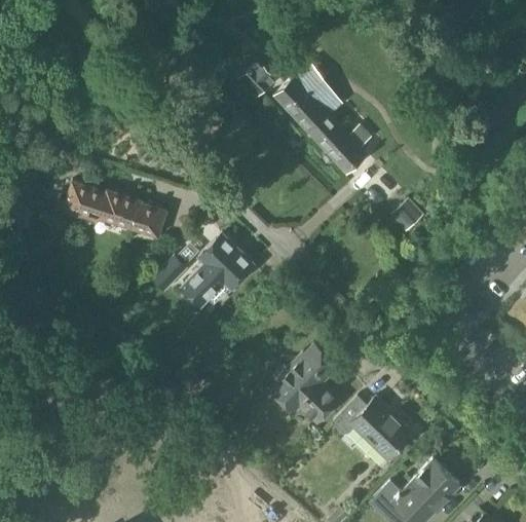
[(238,80),(256,100),(276,80),(259,62),(238,80)]
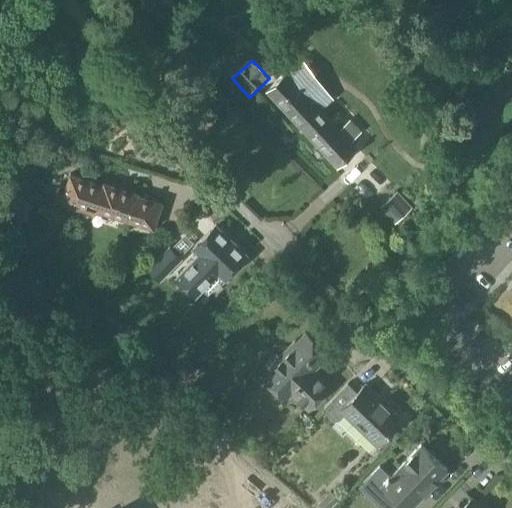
[(337,171),(360,151),(352,143),(360,135),(348,122),(341,130),(323,111),(336,98),(302,63),(267,96),(337,171)]
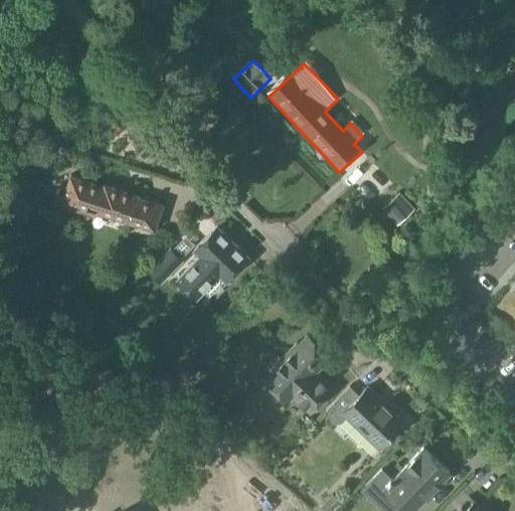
[(104,190),(103,190),(68,180),(63,198),(57,197),(53,209),(95,222),(97,217),(96,217),(104,190)]
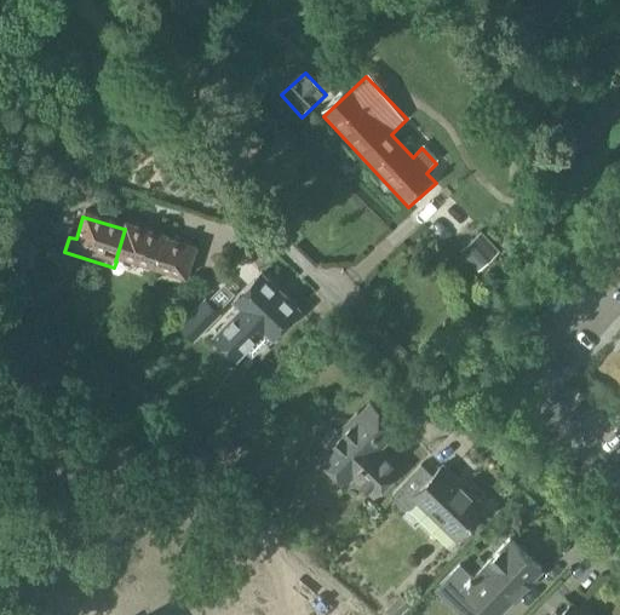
[(166,243),(167,240),(125,226),(124,229),(125,229),(115,262),(116,262),(156,274),(187,283),(196,253),(166,243)]
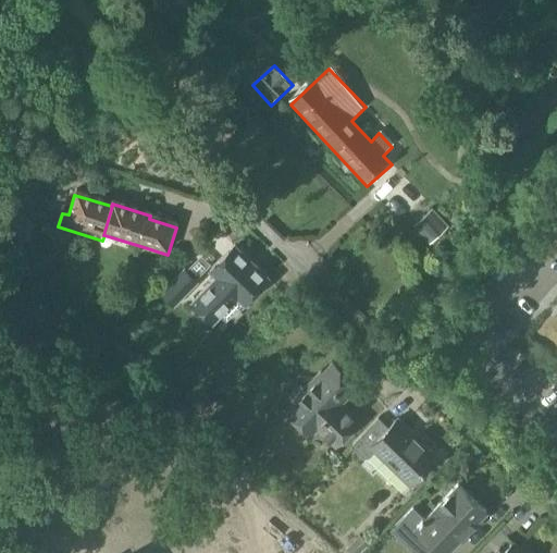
[(413,230),(430,247),(444,234),(428,217),(413,230)]
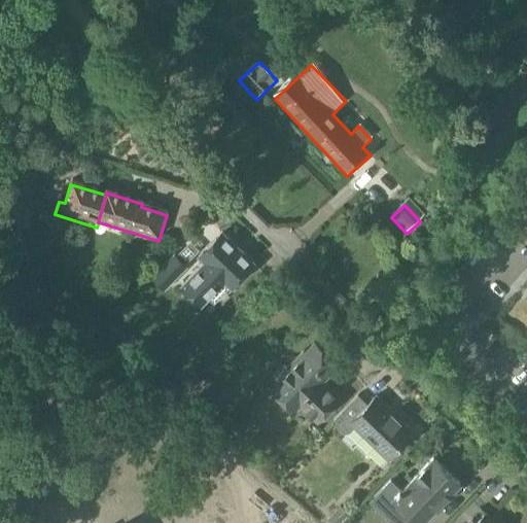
[(221,235),(197,259),(203,266),(213,277),(238,252),(221,235)]
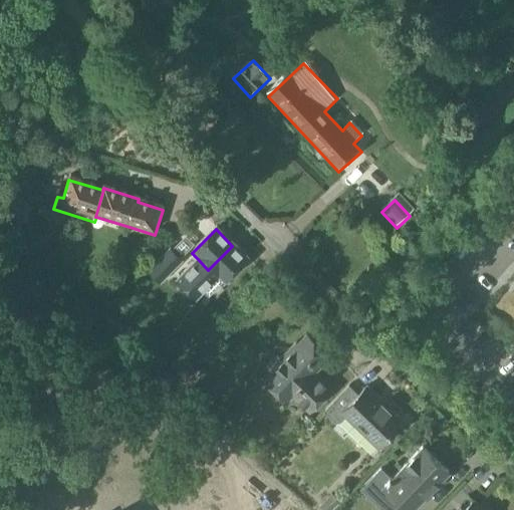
[(198,259),(175,282),(197,303),(219,280),(225,286),(249,262),(232,246),(208,270),(198,259)]
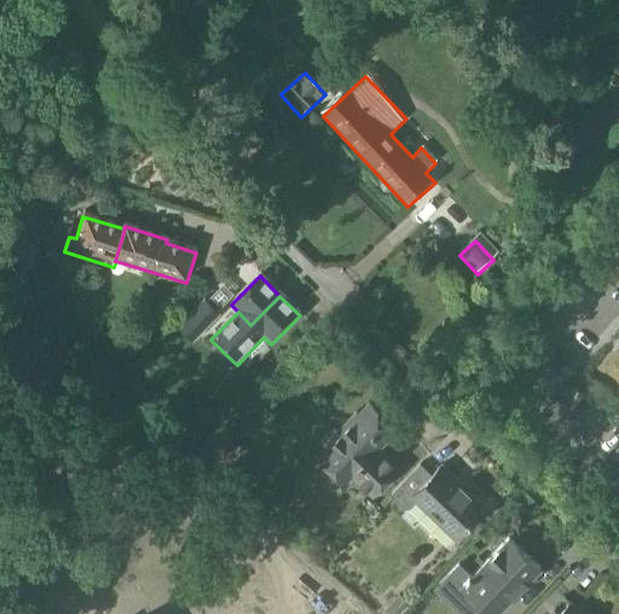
[(175,328),(189,342),(214,316),(201,302),(175,328)]
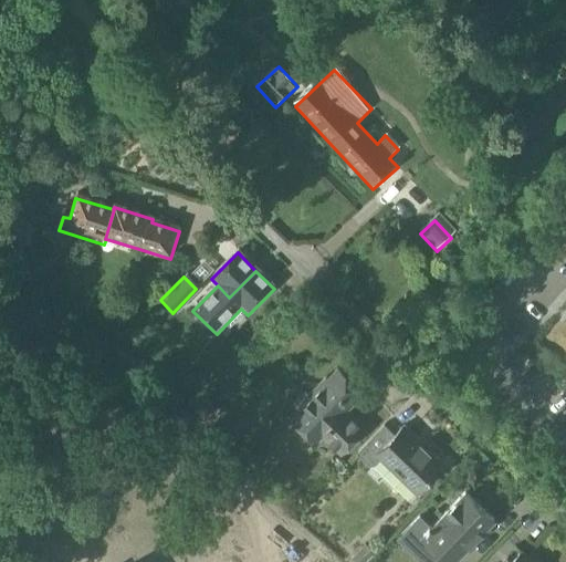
[(290,422),(314,446),(322,438),(341,457),(364,433),(345,414),(362,396),(337,373),(310,402),(304,396),(292,409),(297,415),(290,422)]
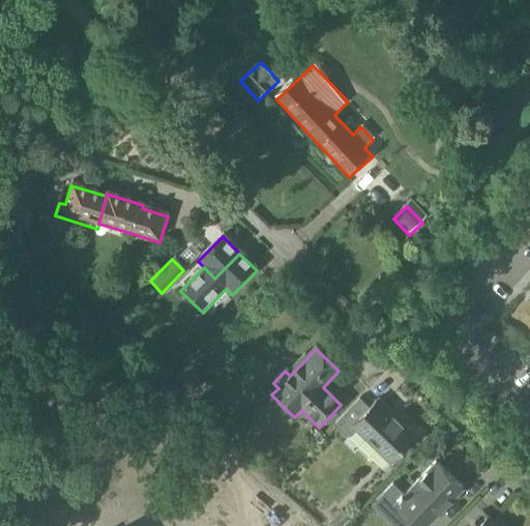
[(369,411),(359,401),(332,429),(344,440),(350,440),(356,433),(389,465),(415,438),(378,402),(369,411)]
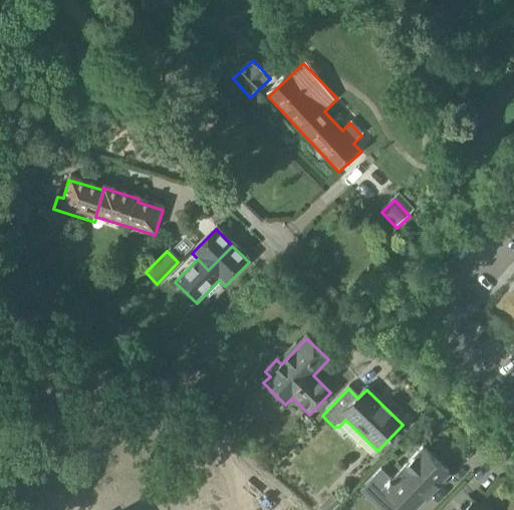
[(380,470),(360,492),(379,509),(399,509),(401,507),(403,509),(413,509),(423,500),(424,501),(433,492),(440,486),(438,485),(448,474),(433,460),(433,459),(423,449),(392,481),(380,470)]
